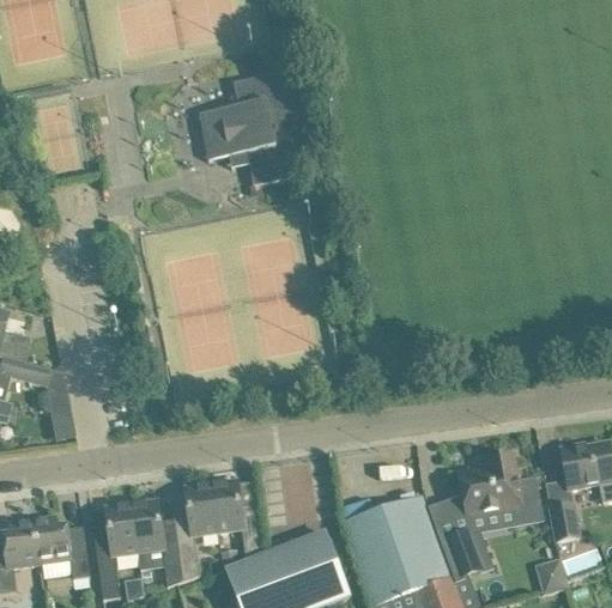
[(297,126),(286,70),(232,80),(237,104),(198,111),(207,158),(228,154),(230,165),(248,162),(253,183),(298,175),(289,127),(297,126)]
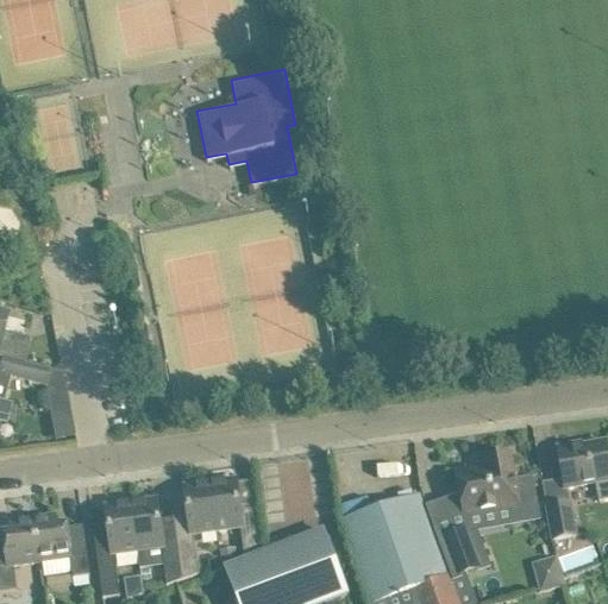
[(110,234),(95,237),(100,259),(113,256),(110,234)]
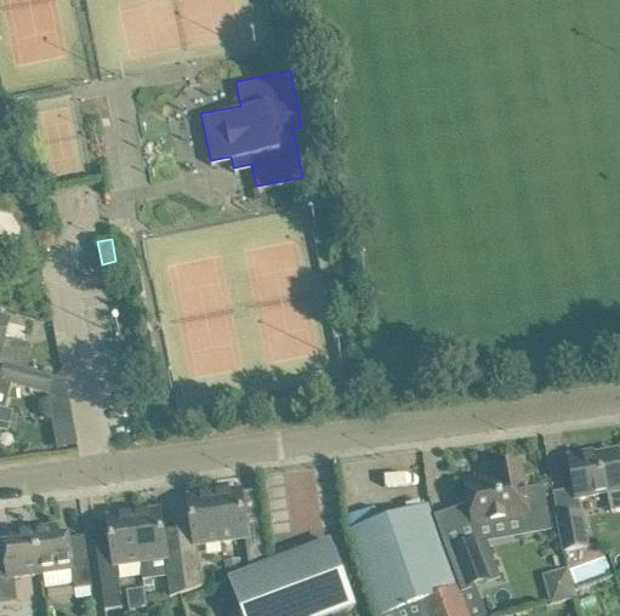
[(0,361),(23,368),(29,341),(3,335),(6,318),(0,315),(0,361)]
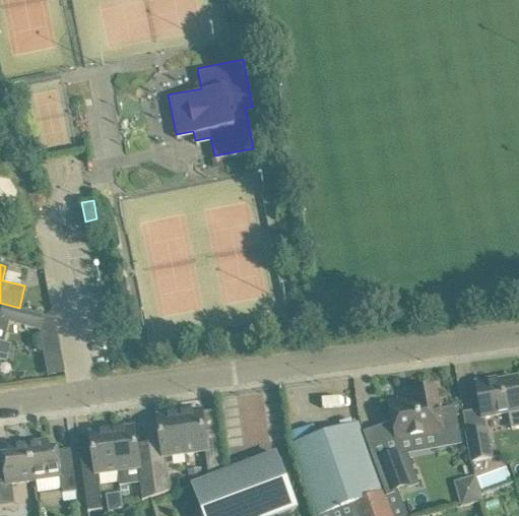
[(0,337),(3,327),(4,327),(6,319),(29,325),(39,327),(43,313),(33,311),(19,308),(0,303),(0,337)]
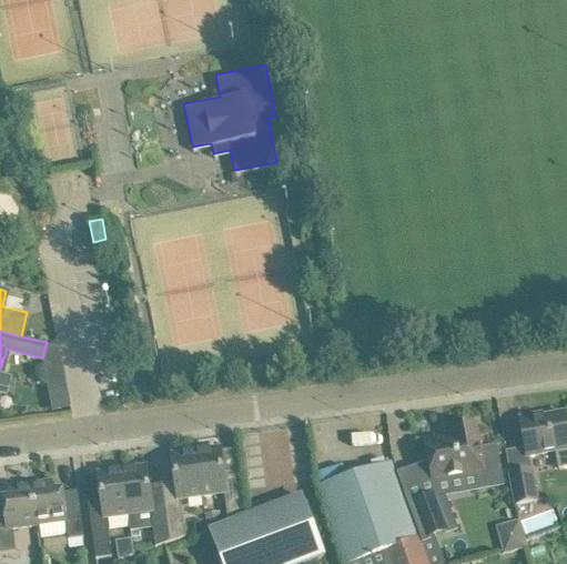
[(0,392),(4,393),(9,374),(1,372),(0,372),(0,392)]
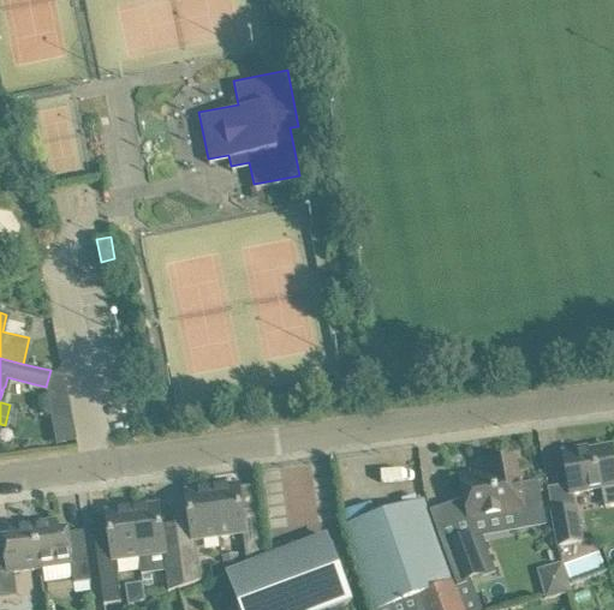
[(578,446),(561,449),(567,479),(570,491),(601,485),(604,504),(613,502),(613,456),(612,444),(579,450),(578,446)]
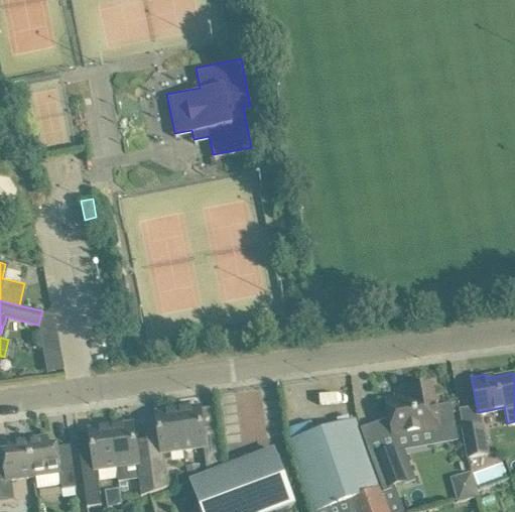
[(411,395),(386,400),(388,407),(389,415),(391,424),(393,434),(403,432),(431,427),(432,428),(432,429),(432,430),(433,431),(433,432),(434,432),(435,433),(435,434),(436,434),(437,435),(438,435),(439,436),(440,436),(441,436),(442,436),(443,436),(444,436),(445,436),(446,436),(447,435),(448,435),(449,434),(451,434),(451,433),(452,432),(453,431),(454,430),(454,429),(454,428),(455,427),(455,426),(455,425),(455,424),(455,423),(451,402),(436,405),(435,398),(434,398),(431,384),(409,388),(411,395)]
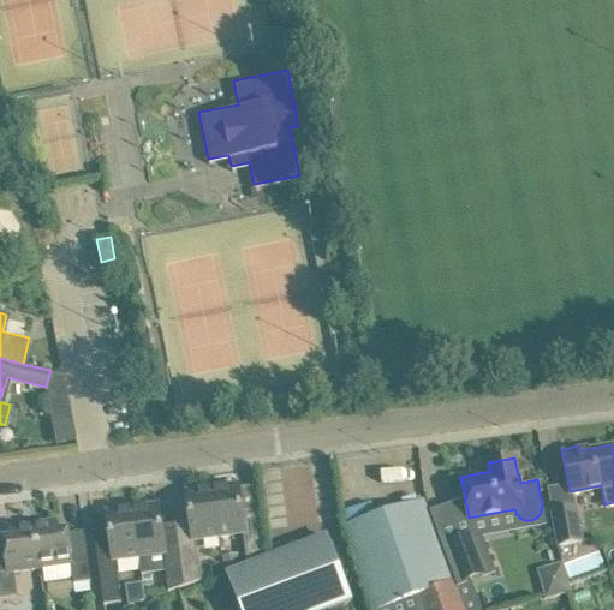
[(242,507),(238,483),(212,486),(218,533),(242,530),(246,561),(266,554),(258,500),(257,500),(257,504),(242,507)]
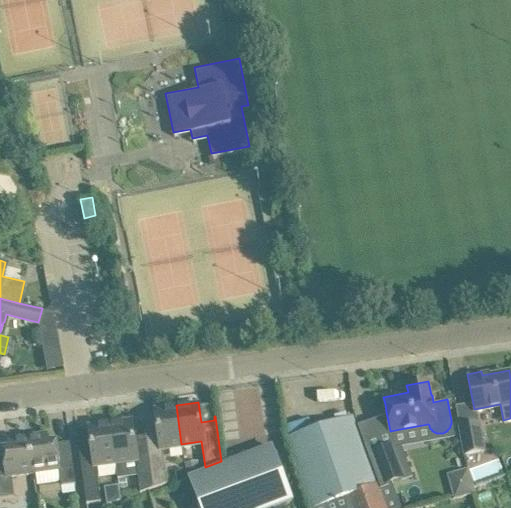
[(146,430),(145,426),(144,426),(146,438),(151,486),(166,481),(162,447),(181,444),(176,405),(154,408),(157,428),(146,430)]
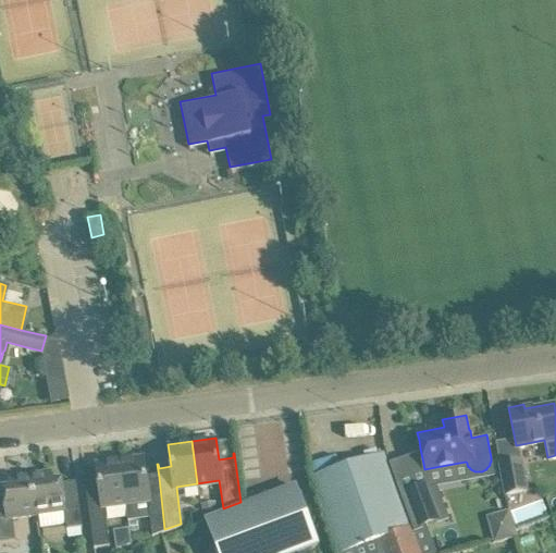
[(419,552),(412,535),(410,528),(387,470),(383,454),(311,476),(318,496),(336,552),(419,552)]
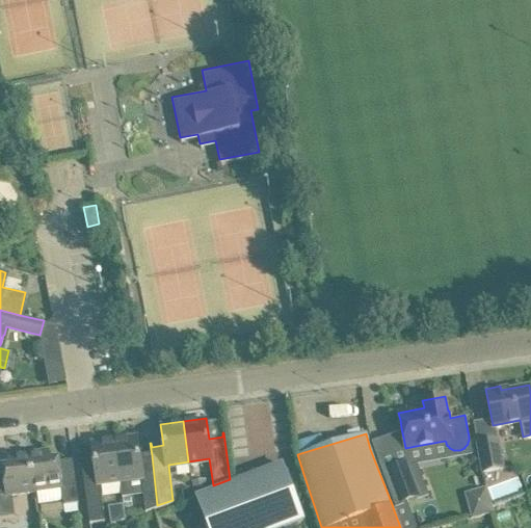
[(140,456),(137,434),(114,439),(120,479),(122,495),(142,492),(144,510),(157,505),(152,455),(140,456)]
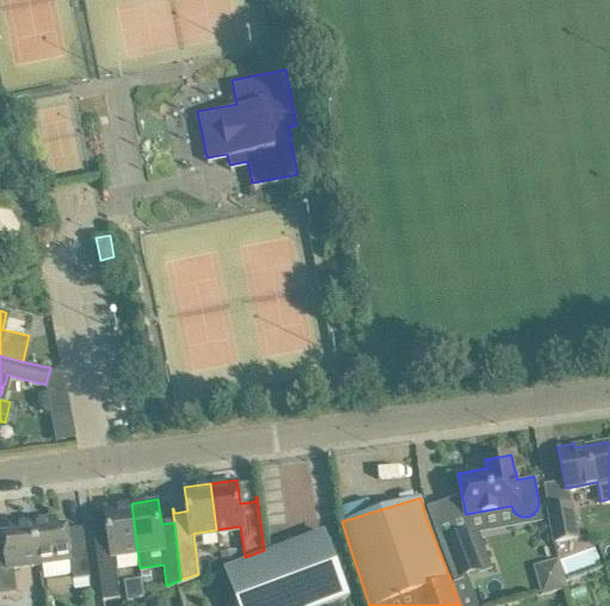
[(570,501),(546,506),(553,540),(575,537),(570,501)]
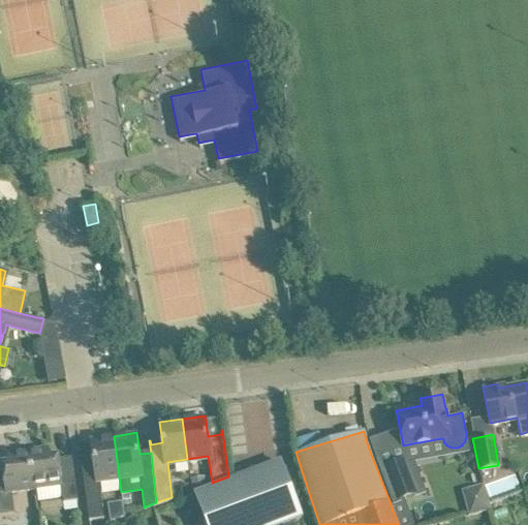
[(89,518),(95,517),(103,516),(98,480),(119,476),(114,436),(90,439),(93,461),(83,462),(82,458),(81,458),(89,518)]
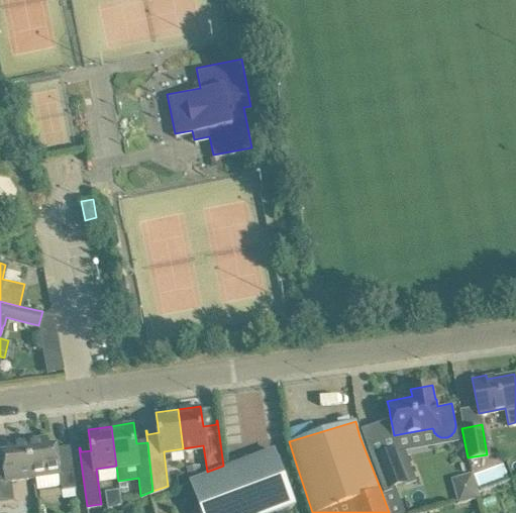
[(48,444),(47,435),(27,438),(31,477),(35,476),(36,487),(61,483),(62,488),(76,486),(70,444),(57,446),(57,443),(48,444)]
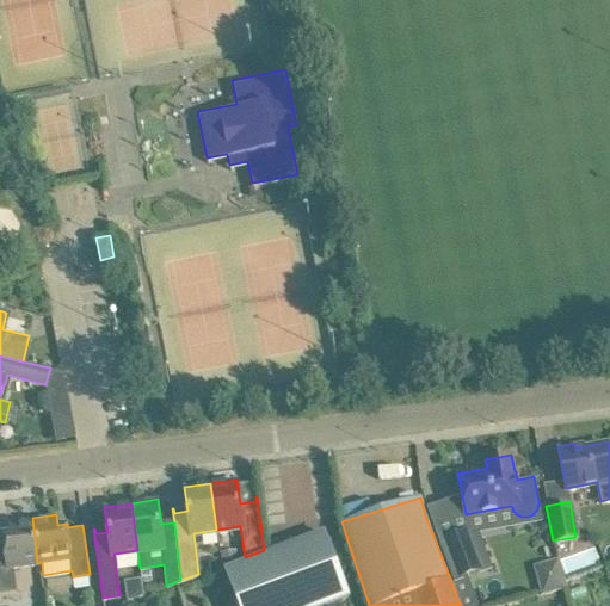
[(10,531),(1,532),(1,536),(0,536),(0,566),(6,566),(6,567),(37,563),(32,518),(8,520),(10,531)]
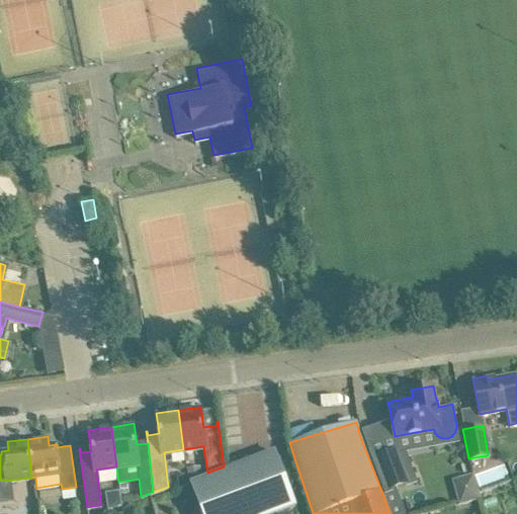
[(398,448),(374,456),(386,488),(396,485),(409,480),(398,448)]
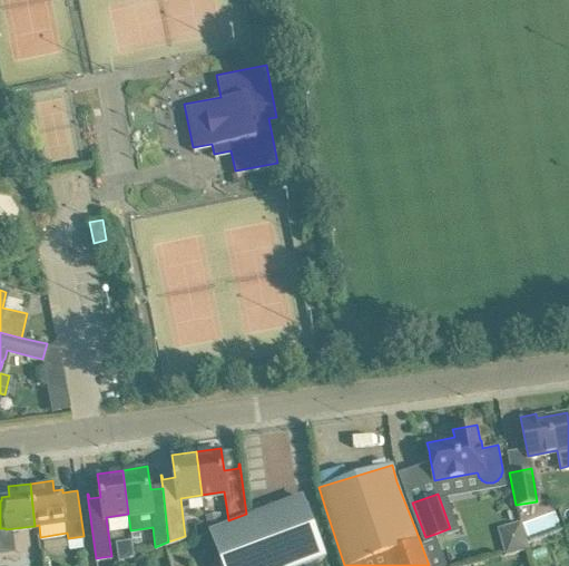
[(277,499),(268,499),(267,508),(211,530),(223,565),(297,565),(325,556),(302,496),(277,505),(277,499)]
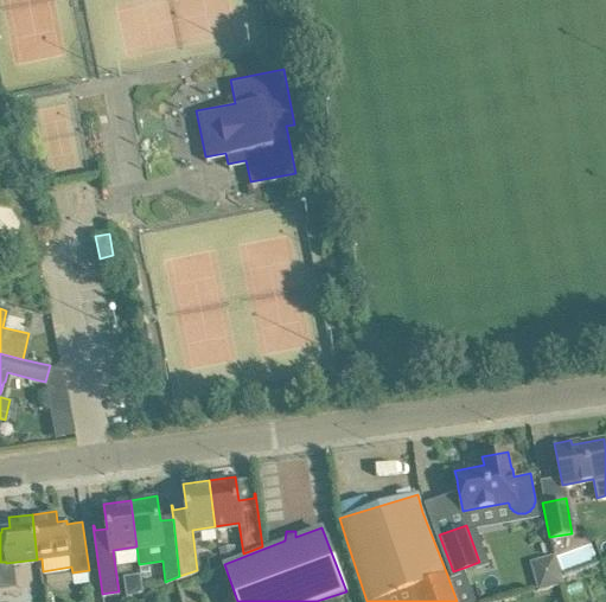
[(554,551),(529,556),(534,586),(560,581),(554,551)]
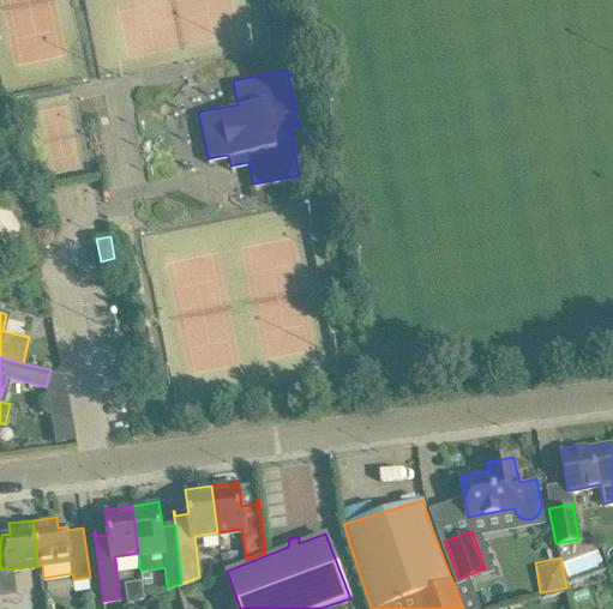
[(142,578),(125,580),(127,602),(144,596),(142,578)]
